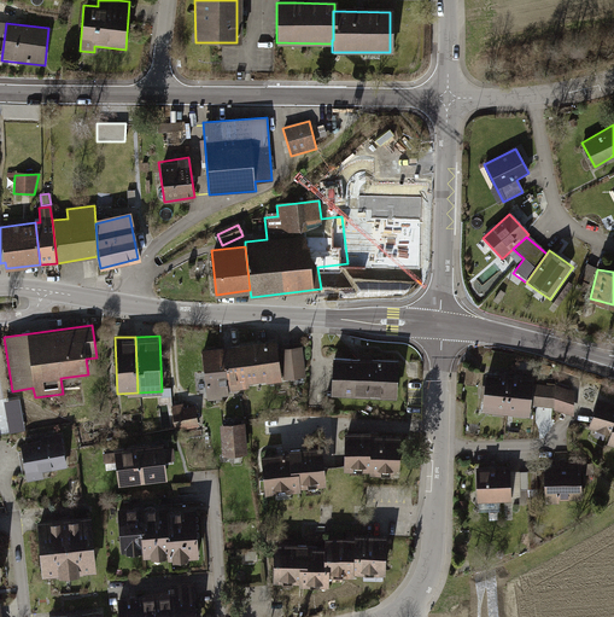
[(263,385),(278,383),(275,354),(274,344),(237,348),(243,391),(247,391),(246,380),(262,378),(263,385)]
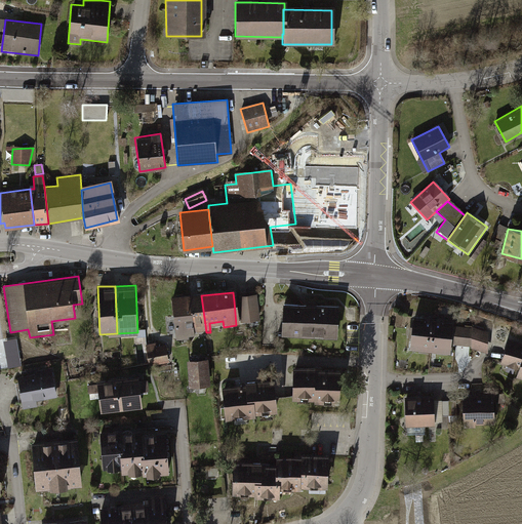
[(191,334),(206,332),(201,295),(187,297),(191,334)]
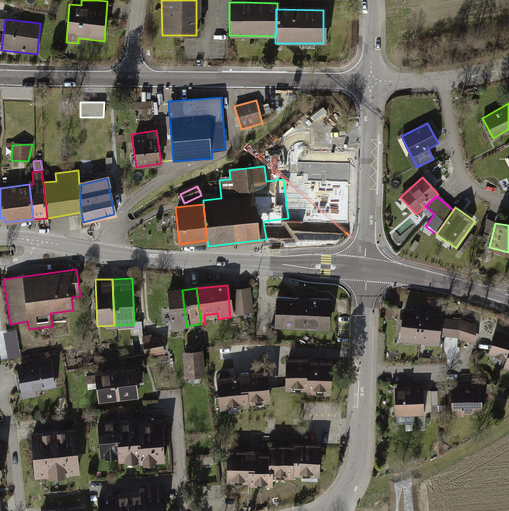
[(187,331),(186,326),(182,290),(165,292),(170,333),(187,331)]
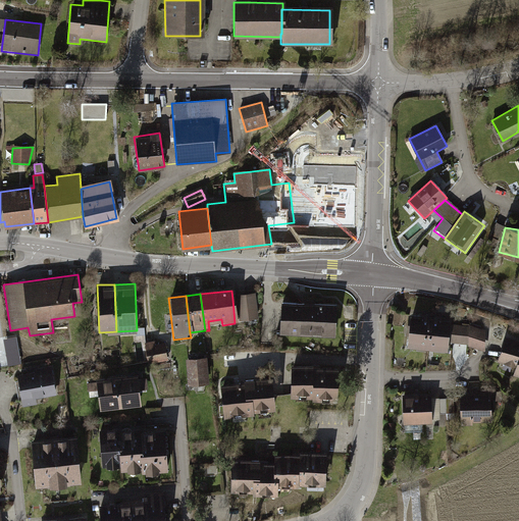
[(253,296),(232,299),(235,323),(256,321),(253,296)]
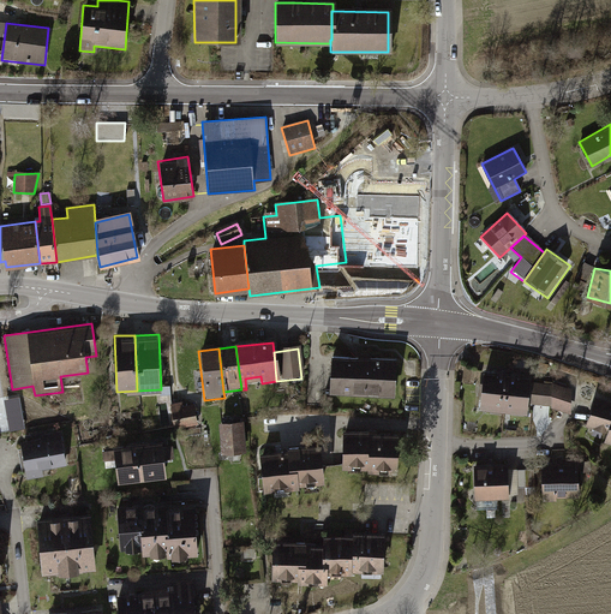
[(395,364),(331,361),(329,399),(393,403),(395,364)]
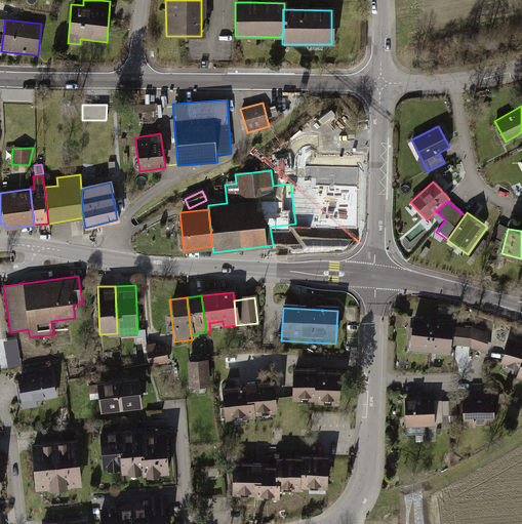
[(430,351),(433,318),(413,316),(410,350),(430,351)]
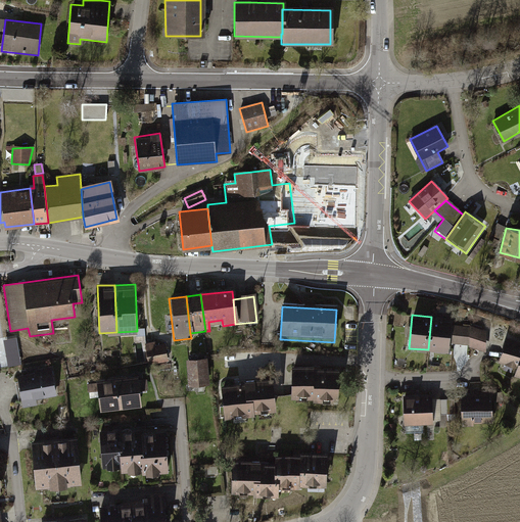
[(431,317),(428,349),(450,351),(450,344),(452,326),(453,318),(431,317)]
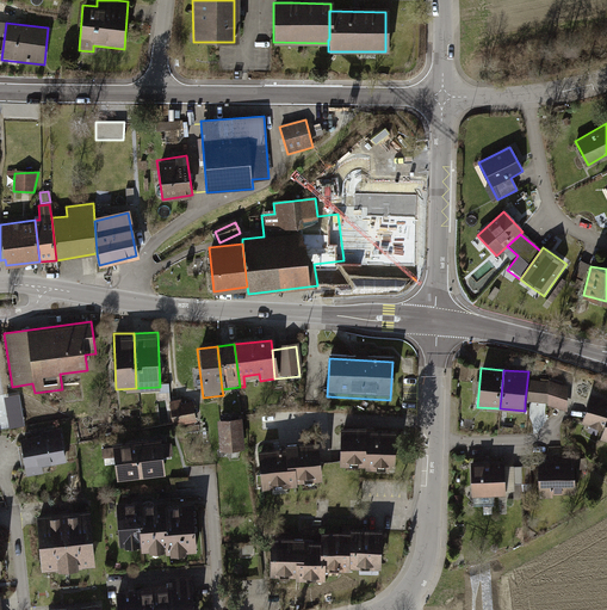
[(547,381),(527,381),(525,402),(547,405),(568,410),(567,387),(547,381)]
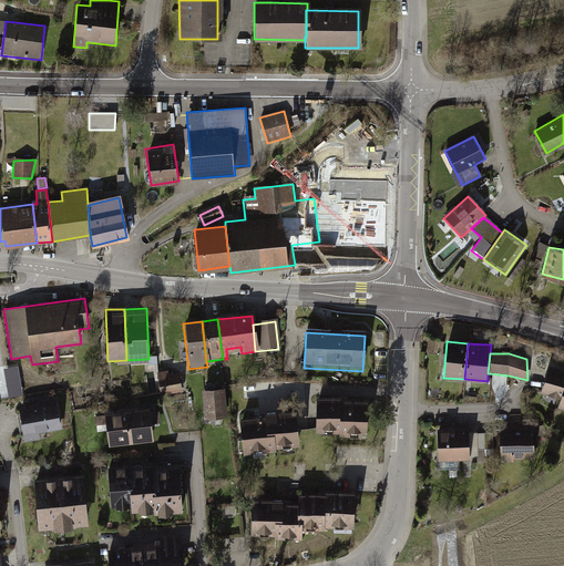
[(563,400),(563,395),(563,369),(550,364),(541,393),(563,400)]
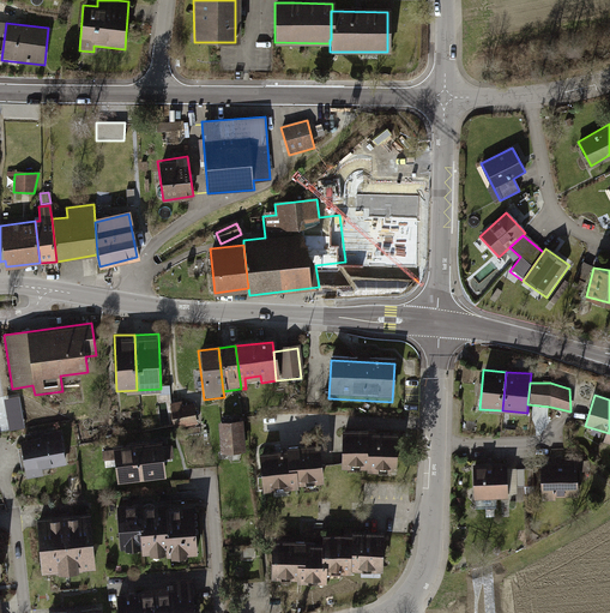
[(194,426),(191,406),(180,408),(179,403),(168,406),(171,430),(194,426)]
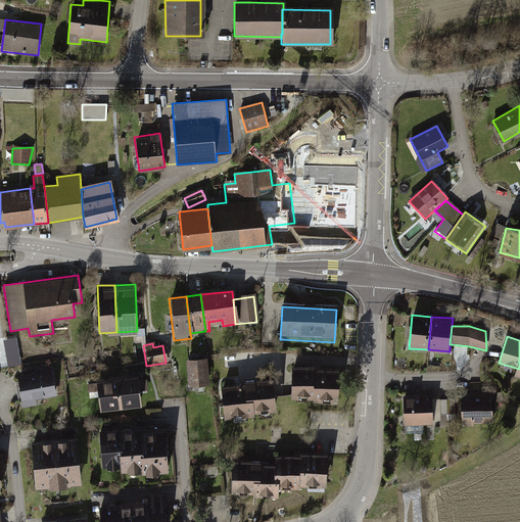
[(205,386),(204,361),(186,362),(187,387),(205,386)]
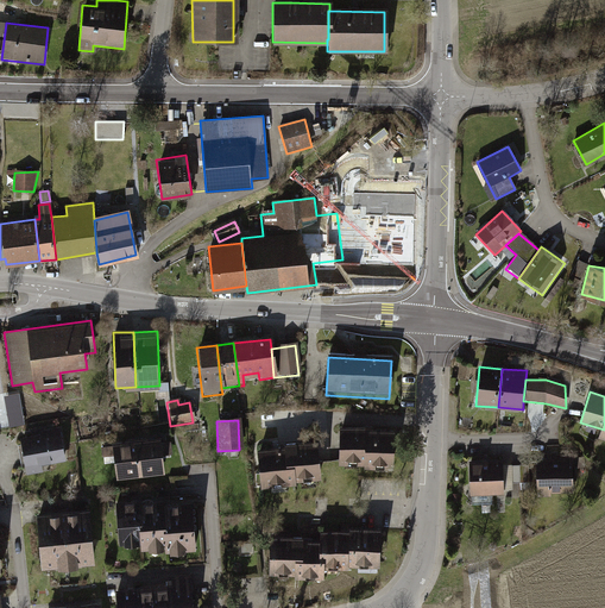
[(64,459),(58,427),(37,431),(38,434),(19,438),(26,476),(43,472),(41,464),(64,459)]
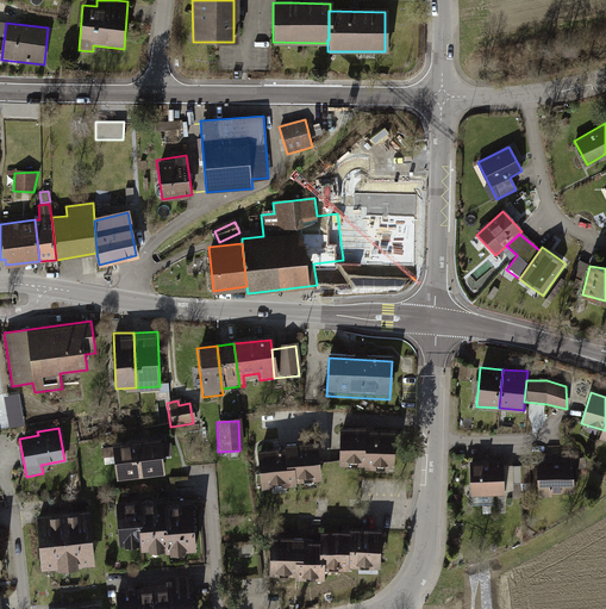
[(337,471),(361,471),(361,473),(391,473),(392,436),(362,436),(362,432),(337,432),(337,471)]
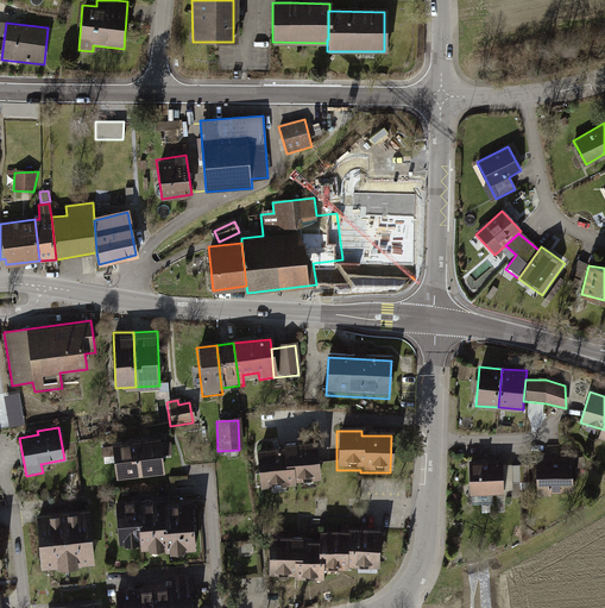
[(133,440),(137,475),(165,471),(162,437),(133,440)]
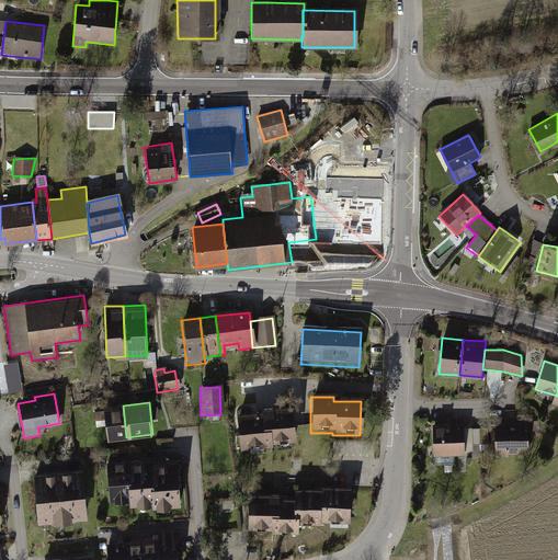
[(126,437),(123,406),(103,408),(106,440),(126,437)]
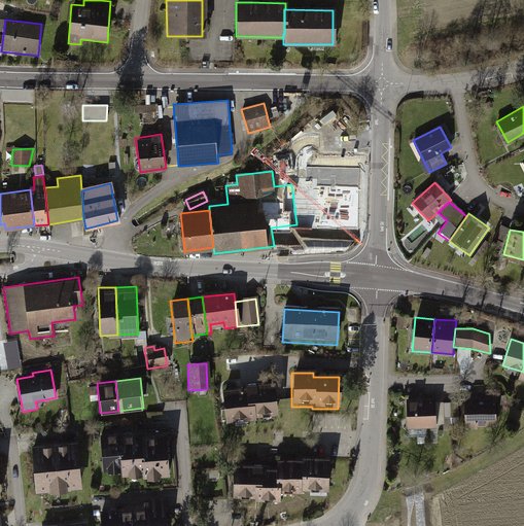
[(246,388),(246,390),(221,392),(224,426),(249,424),(249,420),(276,418),(274,386),(246,388)]
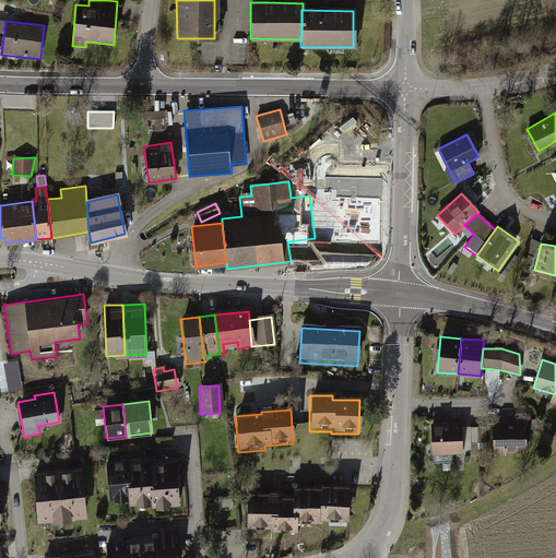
[(462,453),(460,422),(430,424),(433,455),(462,453)]
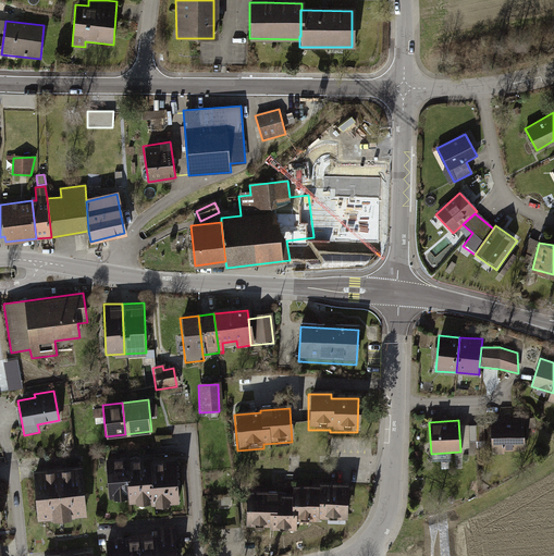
[(524,451),(524,420),(491,421),(491,455),(504,454),(504,451),(524,451)]
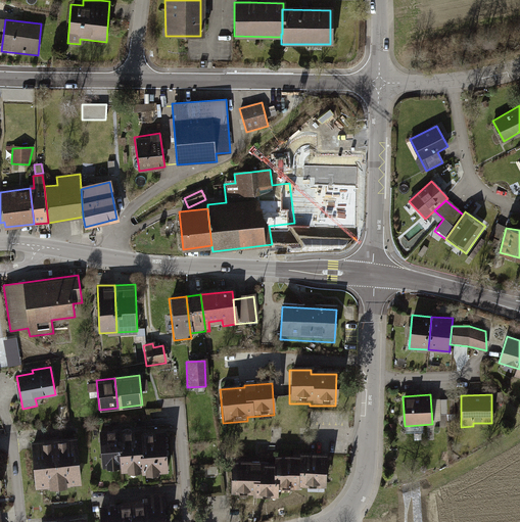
[(116,437),(116,433),(97,434),(99,472),(119,471),(116,437)]
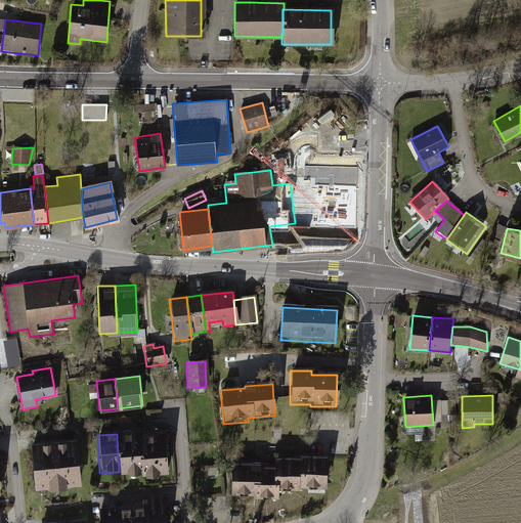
[(164,435),(117,438),(119,472),(120,479),(166,476),(164,435)]
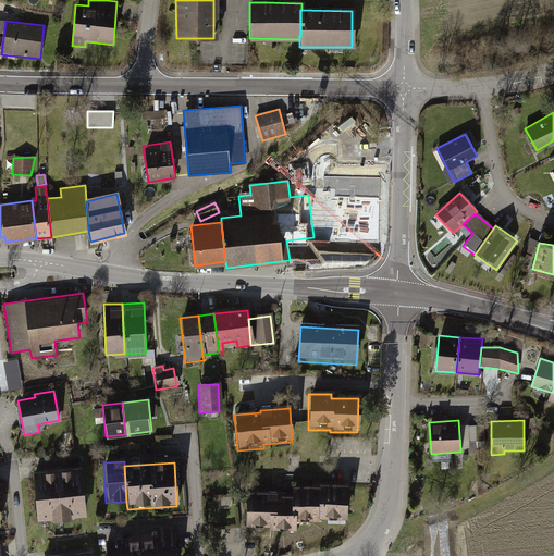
[(86,515),(81,465),(35,470),(41,520),(86,515)]
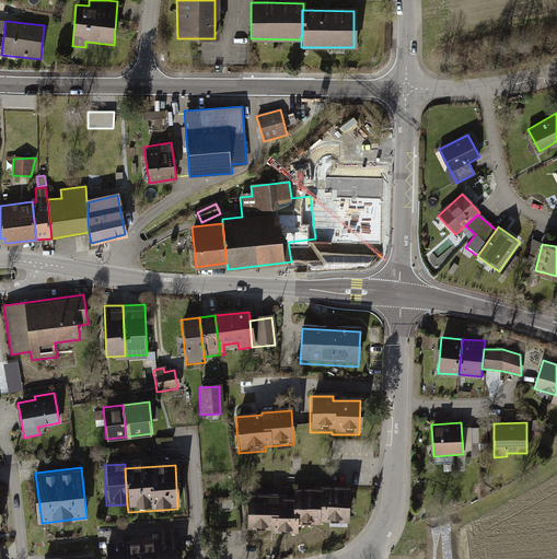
[(320,489),(320,492),(293,492),(293,502),(293,530),(318,530),(318,524),(348,525),(348,489),(320,489)]
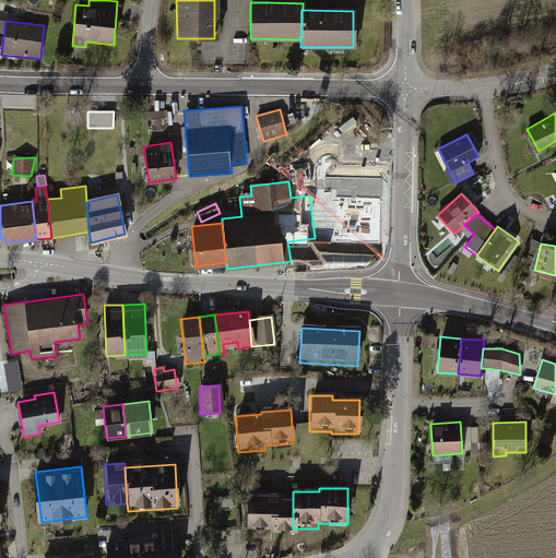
[(246,531),(272,531),(272,535),(293,535),(293,529),(293,501),(272,500),(272,497),(246,497),(246,531)]
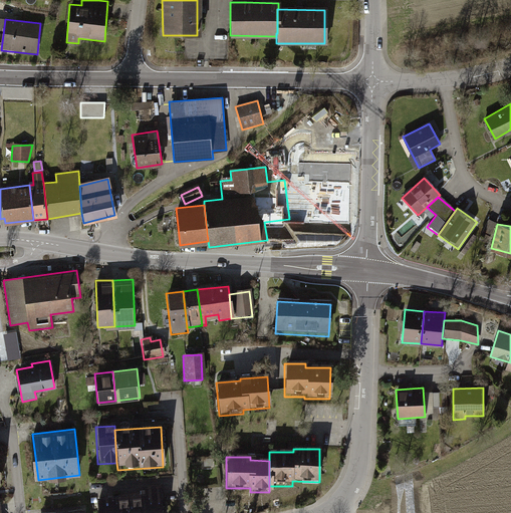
[(142,492),(142,499),(143,512),(162,512),(160,490),(142,492)]
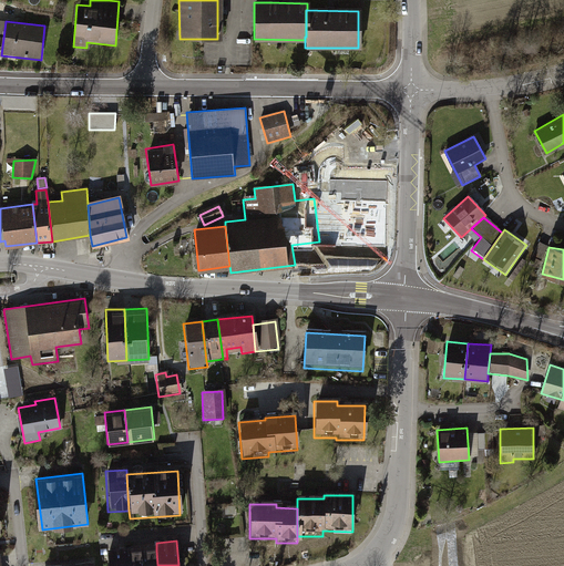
[(133,565),(132,553),(132,551),(105,553),(106,565),(133,565)]
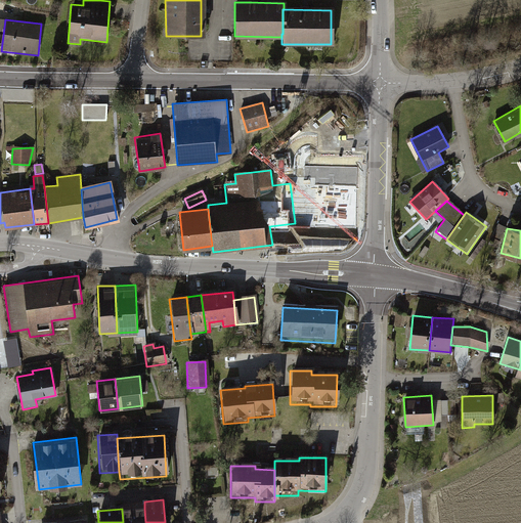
[(145,522),(144,509),(122,511),(123,522),(145,522)]
